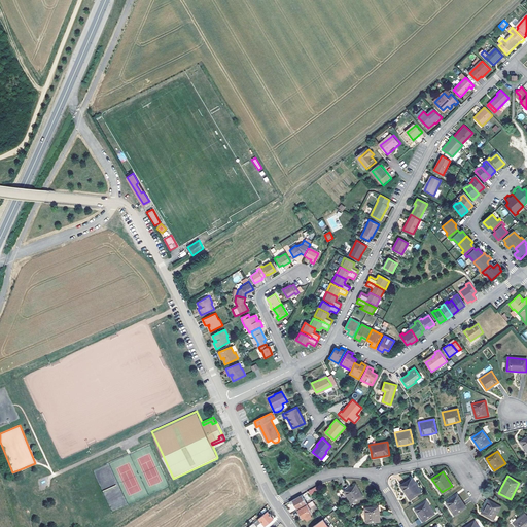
[(412,478),(400,485),(411,499),(421,492),(412,478)]
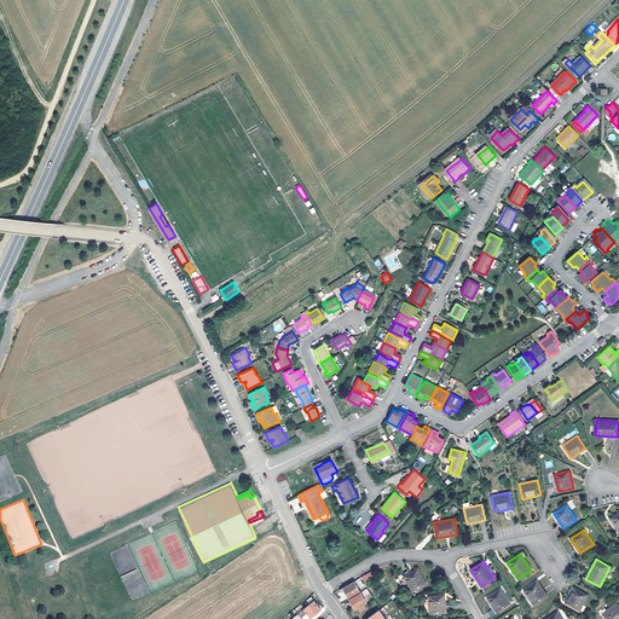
[(417,568),(411,572),(404,577),(412,591),(427,584),(417,568)]
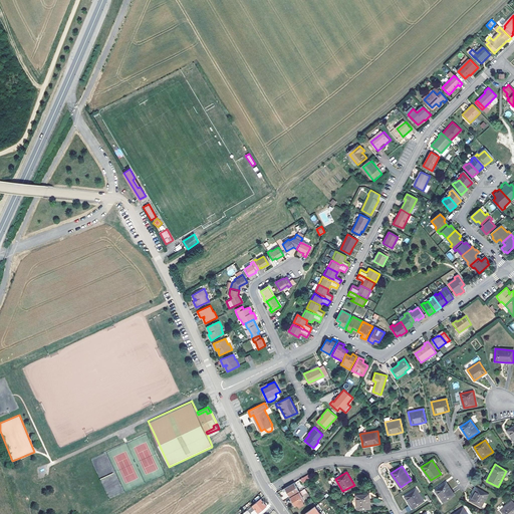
[(309,474),(300,479),(303,483),(311,477),(309,474)]
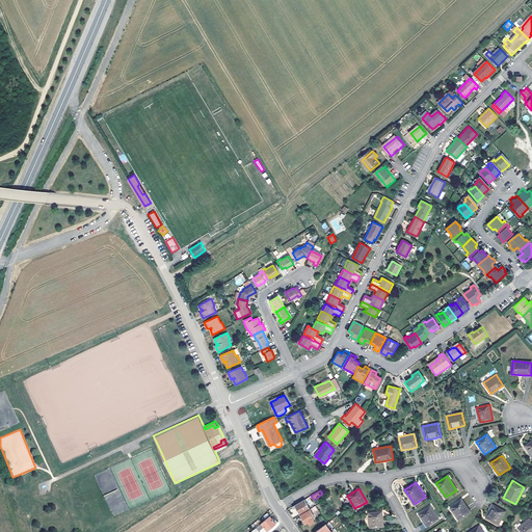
[(310,500),(309,497),(293,507),(294,509),(297,508),(301,514),(310,509),(306,502),(310,500)]
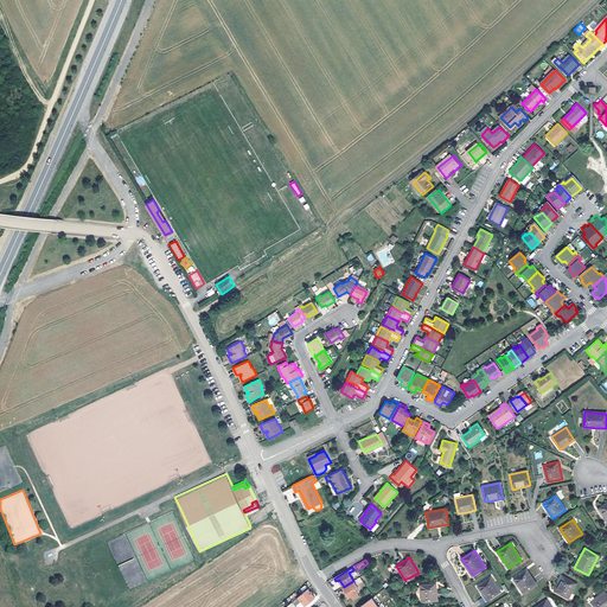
[(536,583),(526,570),(513,579),(523,593),(536,583)]
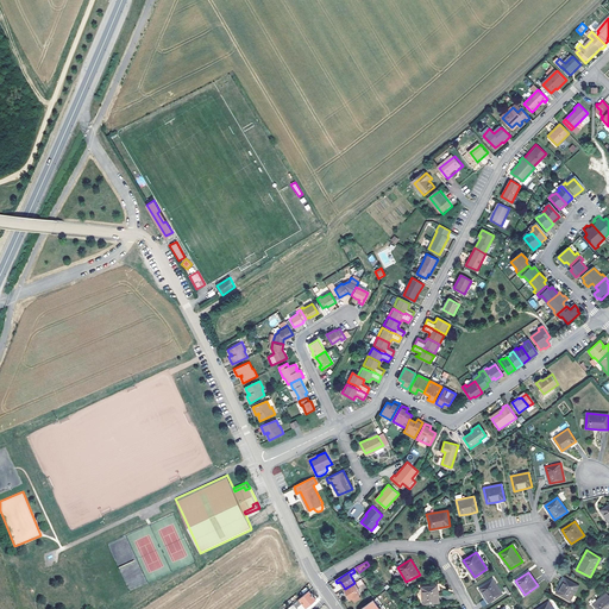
[(578,585),(565,578),(560,585),(557,592),(570,600),(578,585)]
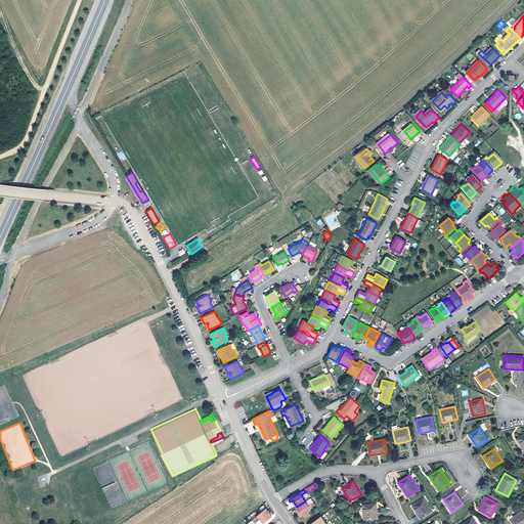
[(412,506),(418,512),(421,518),(432,510),(424,498),(412,506)]
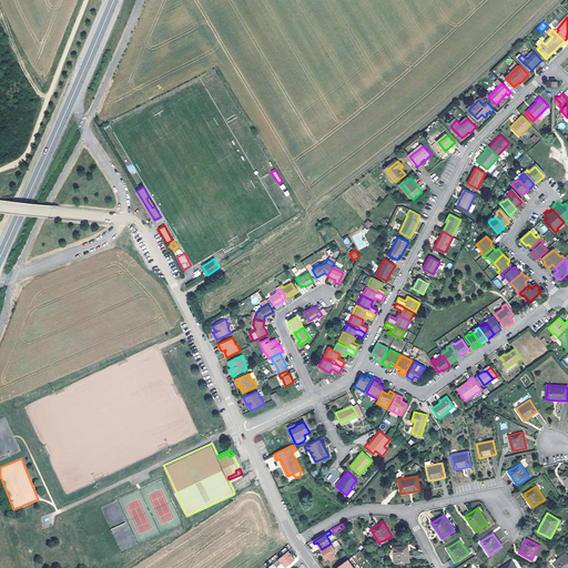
[(336,554),(331,544),(322,549),(327,559),(336,554)]
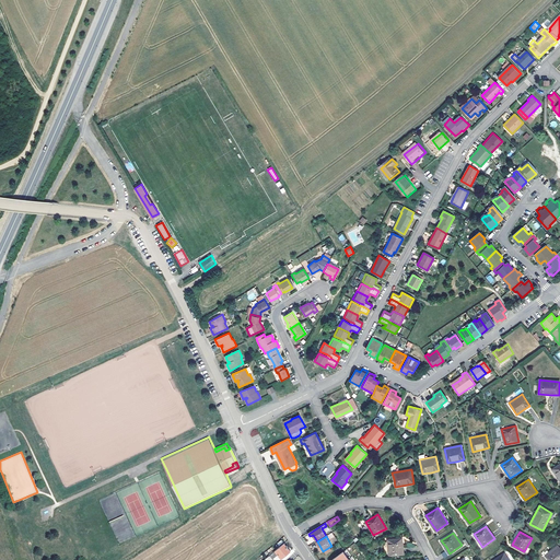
[(404,553),(401,537),(387,539),(388,556),(404,553)]
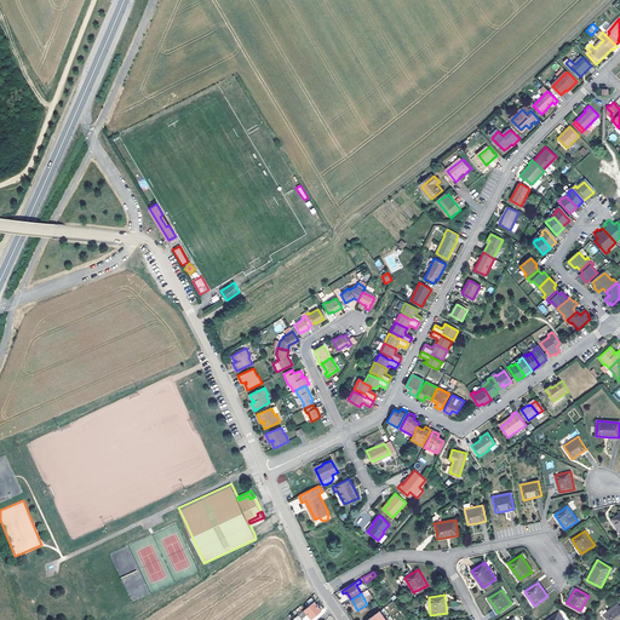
[(303,619),(304,616),(308,614),(313,618),(322,610),(315,602),(293,619),(303,619)]
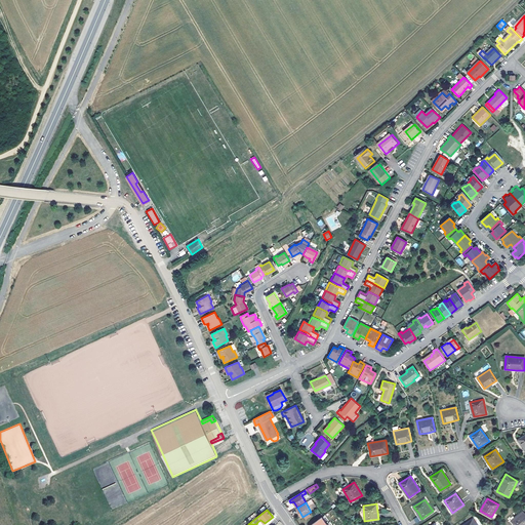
[(524,524),(524,514),(523,511),(511,521),(514,524),(524,524)]
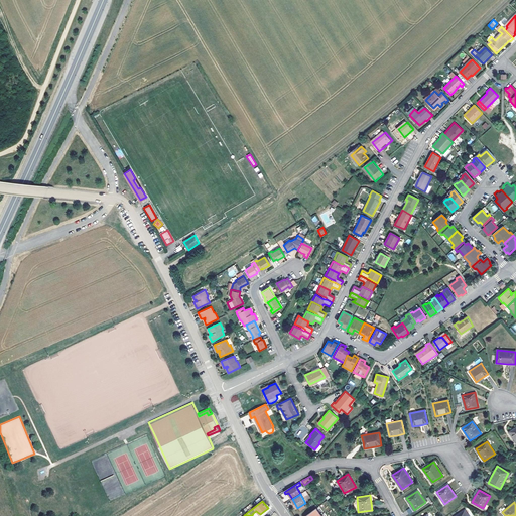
[(307,506),(305,503),(297,508),(298,511),(307,506)]
